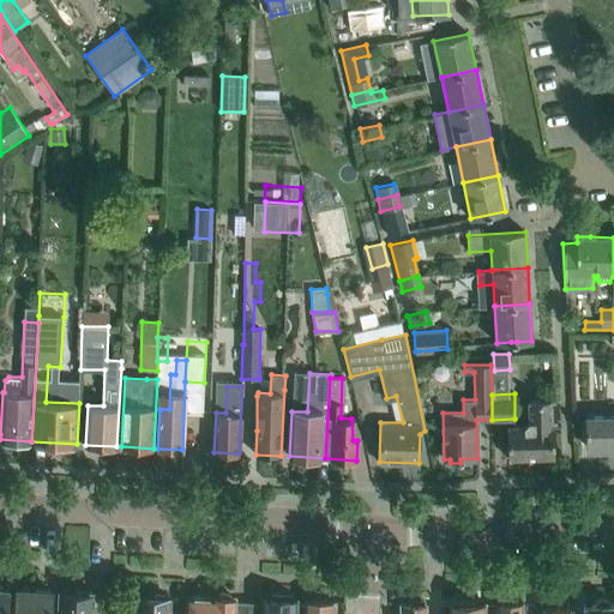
[(529,426),(507,426),(507,458),(554,457),(553,425),(552,425),(551,399),(529,401),(529,426)]
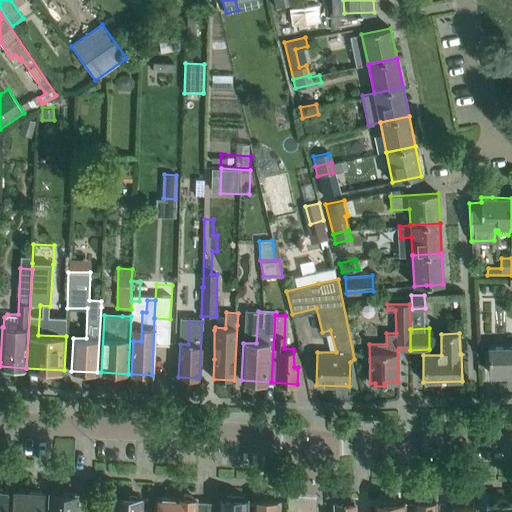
[(511,370),(511,346),(488,347),(488,371),(511,370)]
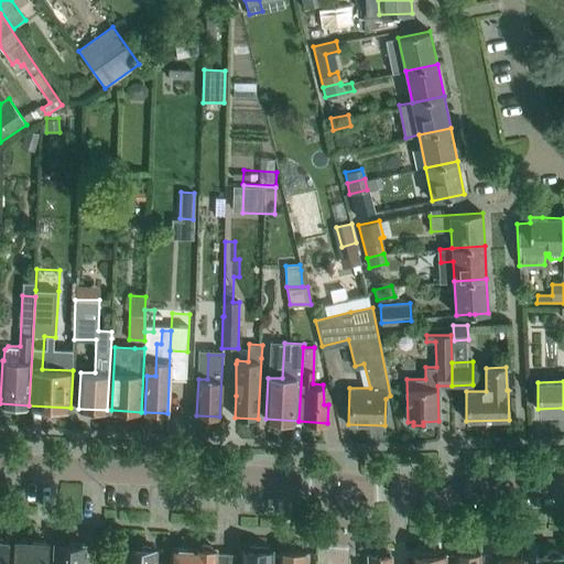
[(8,563),(9,541),(2,540),(2,539),(0,538),(0,563),(8,563)]
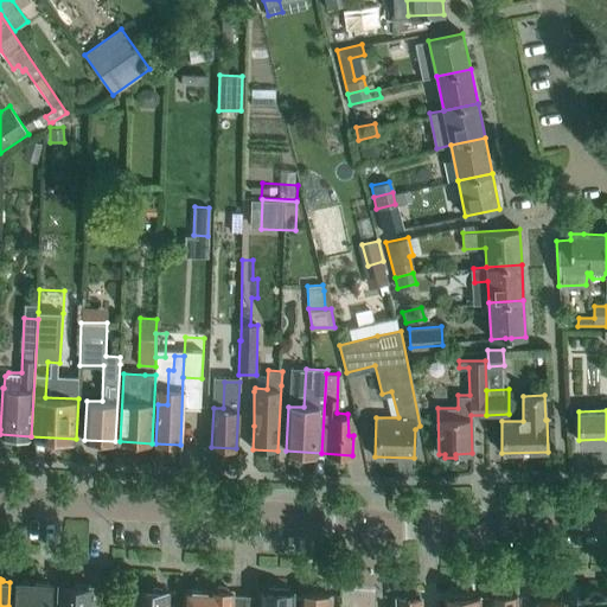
[(14,582),(13,606),(51,606),(53,585),(49,583),(49,581),(36,581),(36,583),(14,582)]
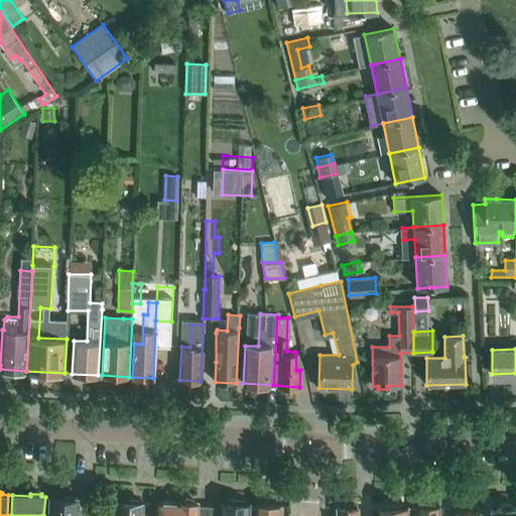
[(76,515),(77,498),(73,498),(72,496),(65,496),(62,498),(50,497),(49,515),(76,515)]
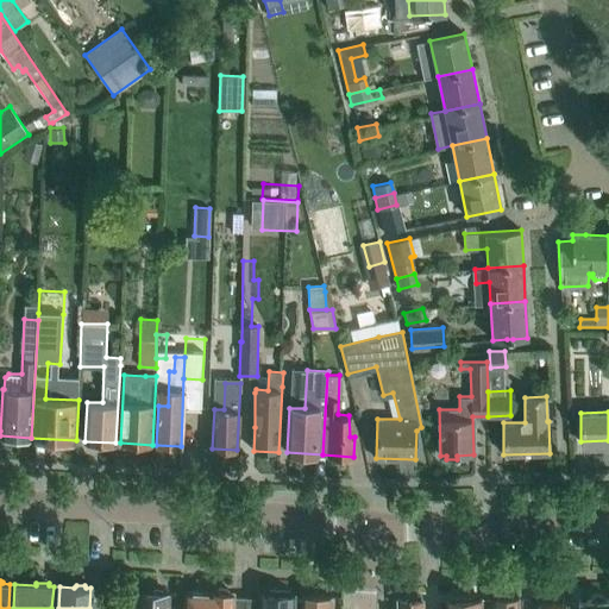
[(137,591),(135,608),(167,608),(168,592),(164,592),(162,590),(154,589),(151,591),(137,591)]
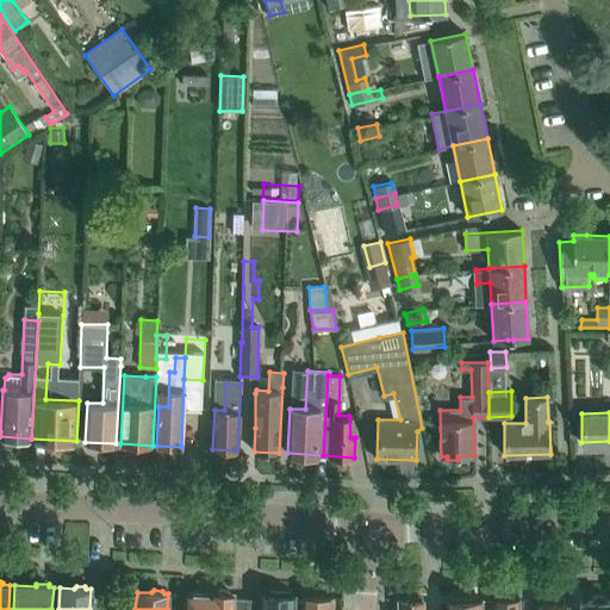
[(212,593),(187,592),(185,609),(231,609),(232,598),(232,592),(229,592),(226,590),(218,590),(216,592),(212,592),(212,593)]
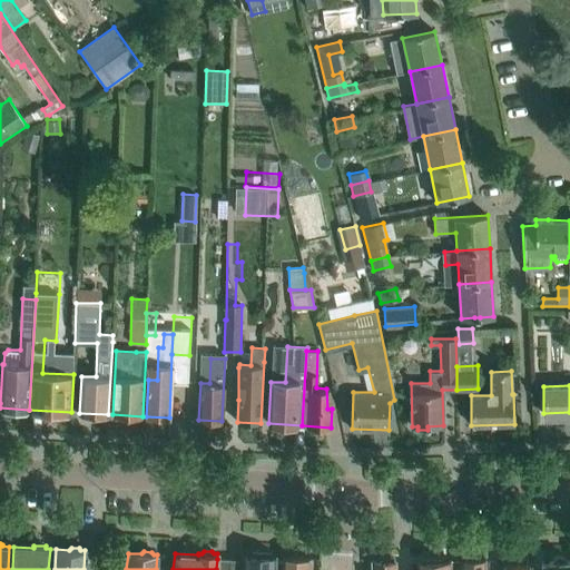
[(275,569),(276,556),(271,556),(271,552),(252,551),(252,554),(249,554),(243,554),(243,560),(242,569),(233,568),(231,568),(229,568),(229,567),(229,563),(229,561),(231,561),(231,560),(228,559),(228,569),(275,569)]
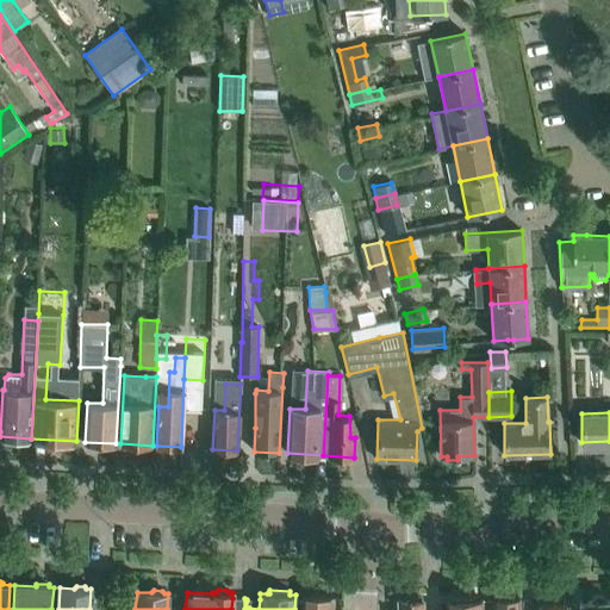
[(492,598),(492,599),(492,609),(520,609),(520,597),(516,597),(515,593),(503,595),(502,598),(498,598),(498,599),(493,599),(493,598),(492,598)]
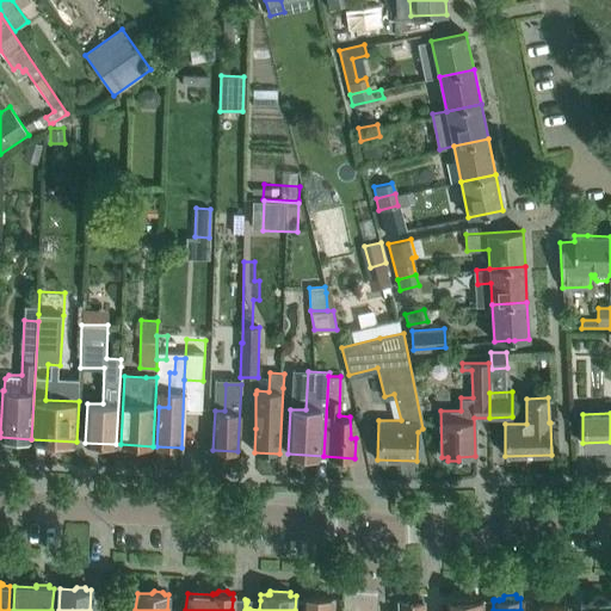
[(301,610),(331,610),(332,597),(302,596),(301,610)]
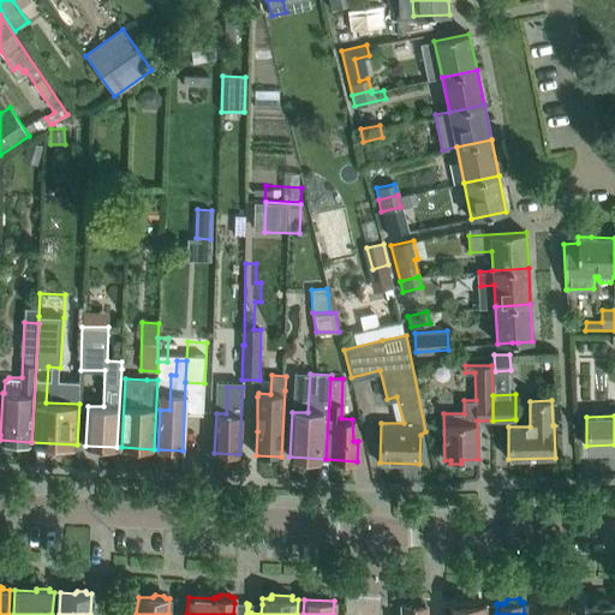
[(614,614),(614,604),(610,604),(607,601),(607,599),(599,601),(596,605),(593,605),(584,605),(584,614),(614,614)]
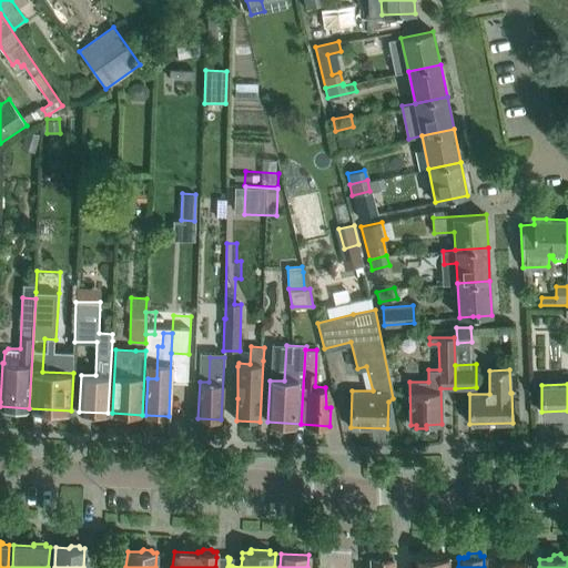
[(394,567),(394,559),(392,559),(392,555),(382,555),(382,559),(378,559),(378,560),(373,560),(373,559),(371,559),(371,567),(394,567)]
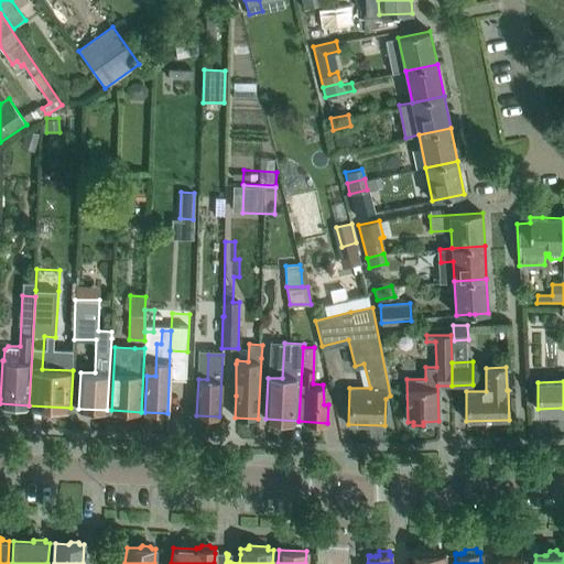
[(525,563),(525,555),(522,555),(520,552),(512,552),(510,555),(497,556),(497,563),(525,563)]
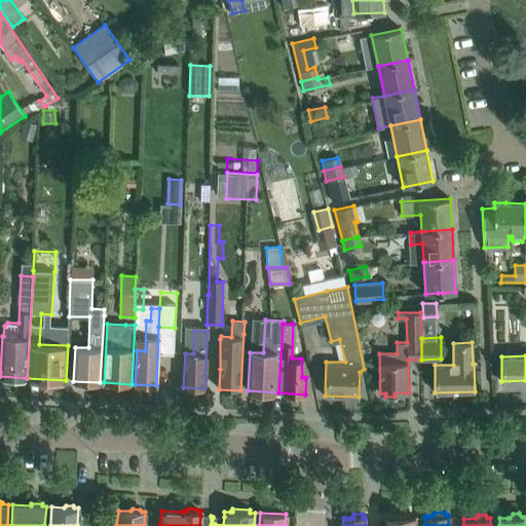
[(211,525),(211,516),(200,516),(199,525),(211,525)]
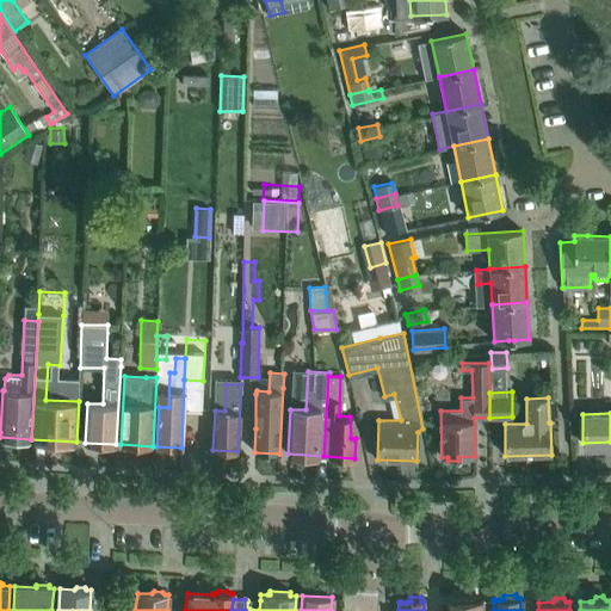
[(481,600),(481,602),(475,602),(475,600),(470,600),(470,599),(451,600),(451,602),(446,602),(446,610),(482,610),(482,599),(481,600)]
